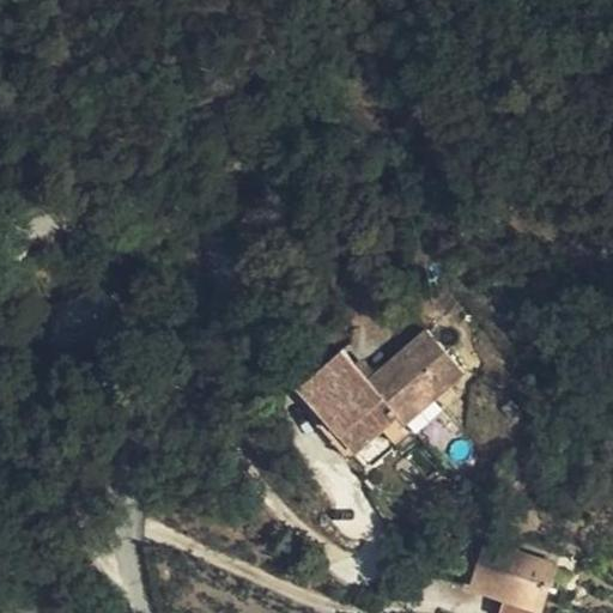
[(428,329),(381,370),(370,378),(344,347),(301,384),(326,416),(358,453),(384,429),(401,414),(407,423),(423,410),(465,374),(428,329)]
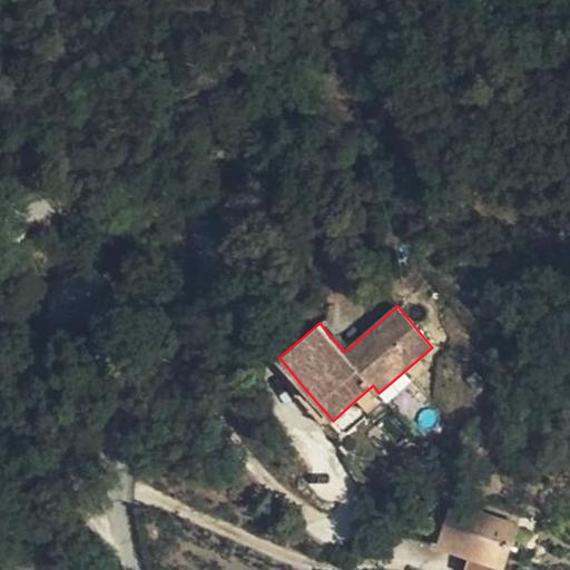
[(399,389),(393,381),(379,393),(385,401),(399,389)]
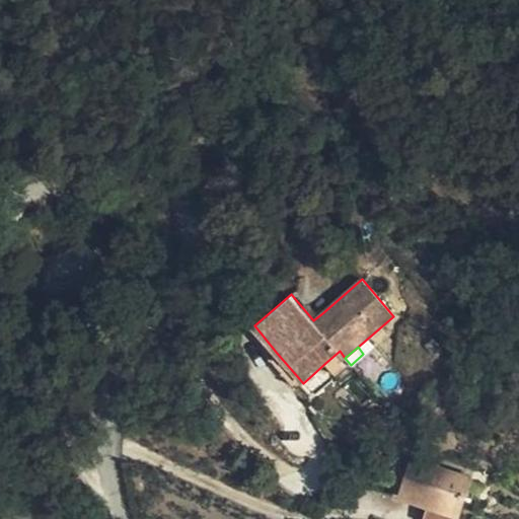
[(325,363),(335,375),(337,377),(351,365),(345,358),(340,351),(325,363)]
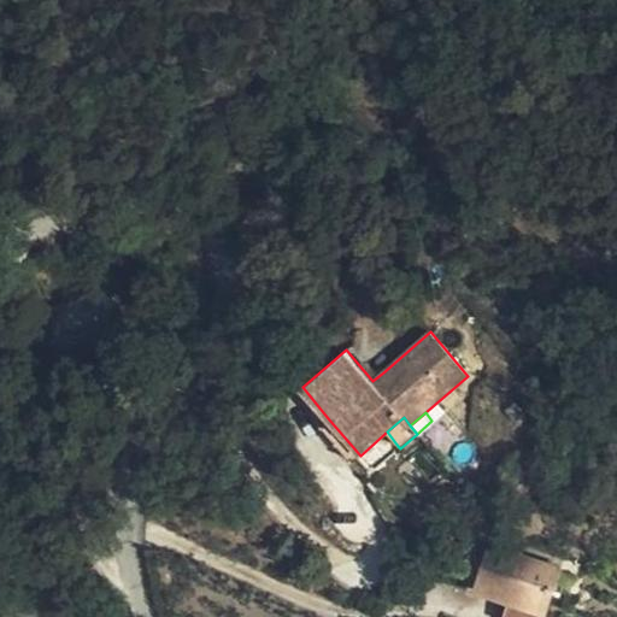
[(360,456),(328,418),(322,425),(353,462),(360,456)]
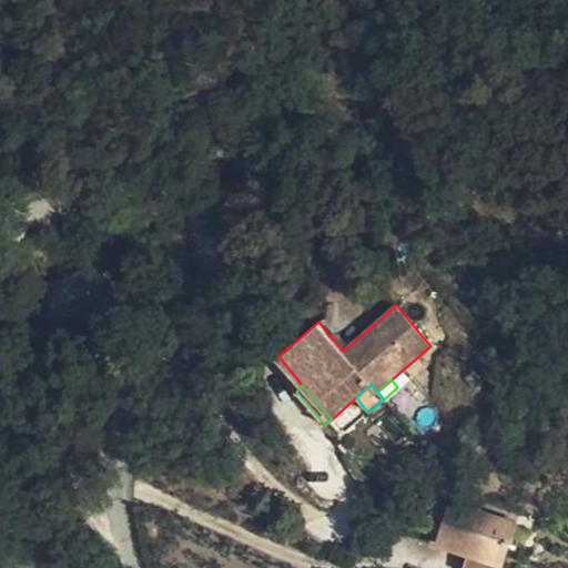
[(501,567),(516,524),(450,503),(436,546),(468,557),(501,567)]
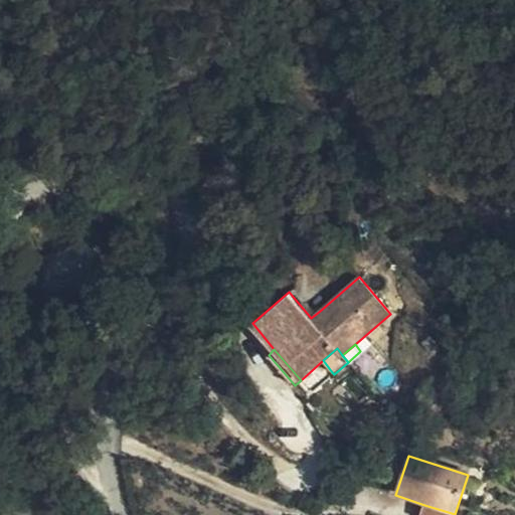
[(424,505),(419,514),(454,514),(455,514),(424,505)]
